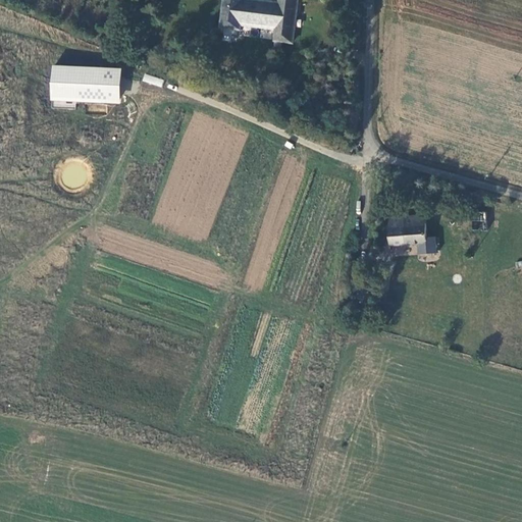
[(297,0),(223,0),(220,19),(240,23),(242,14),(274,20),(271,38),(290,41),(297,0)]
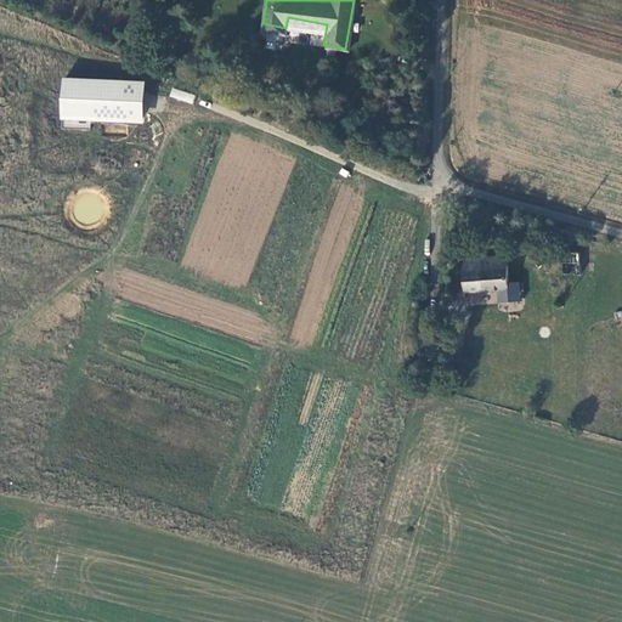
[(142,124),(143,82),(61,78),(58,128),(90,129),(91,122),(142,124)]
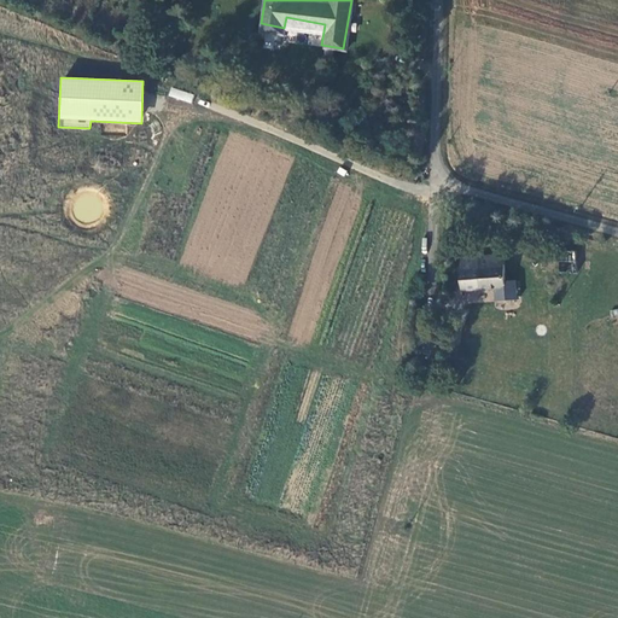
[(168,97),(192,103),(194,94),(170,87),(168,97)]
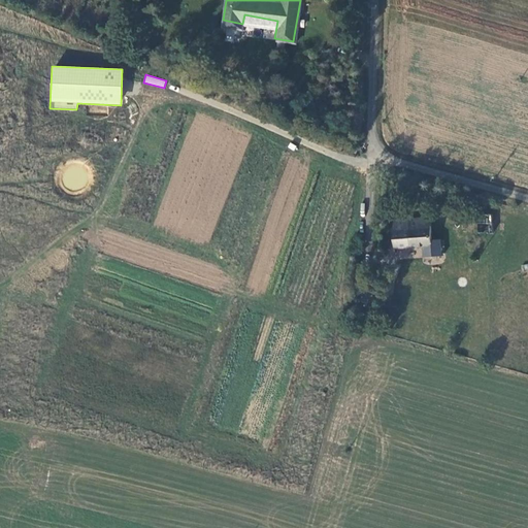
[(415,208),(400,208),(400,218),(415,218),(415,208)]
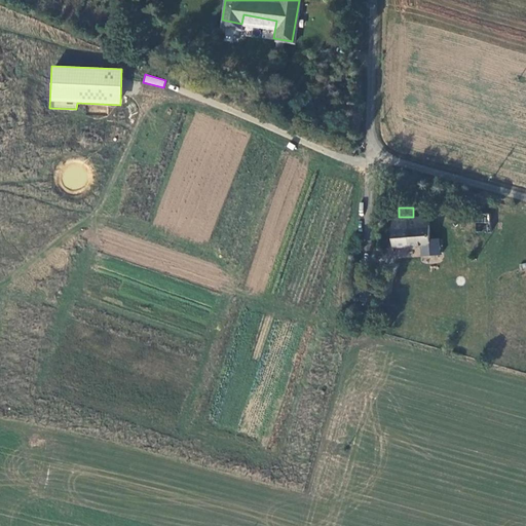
[(397,219),(397,212),(388,213),(390,247),(426,245),(425,218),(397,219)]
